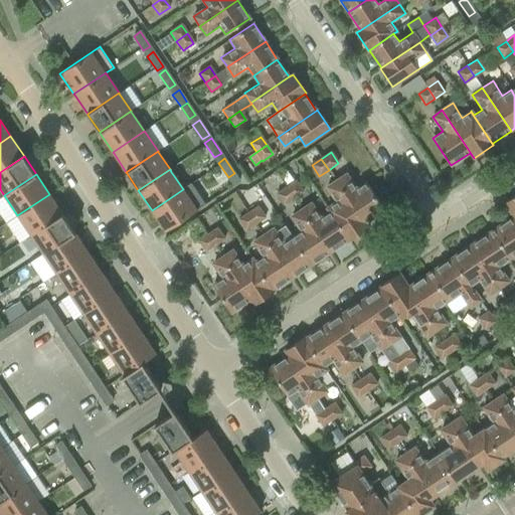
[(346,174),(337,181),(368,228),(369,228),(365,223),(384,210),(366,183),(356,189),(346,174)]
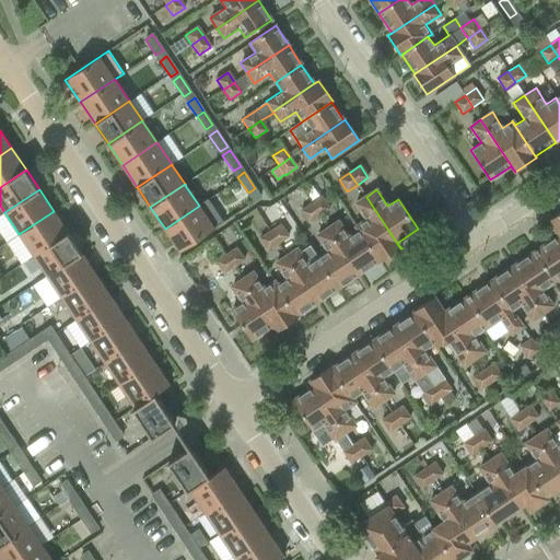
[(322,197),(311,205),(318,217),(329,209),(322,197)]
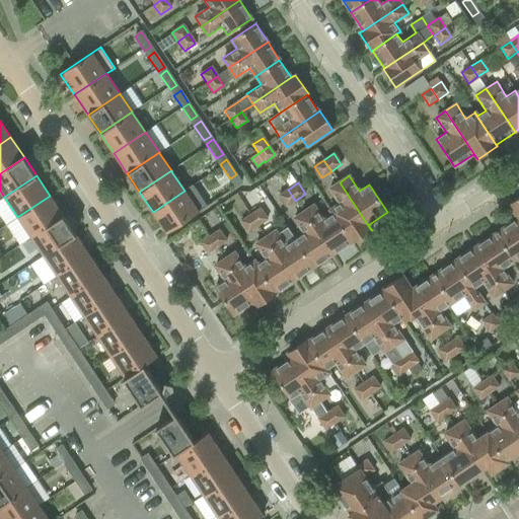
[(329,211),(332,215),(351,242),(352,243),(371,230),(340,182),(329,189),(340,204),(329,211)]
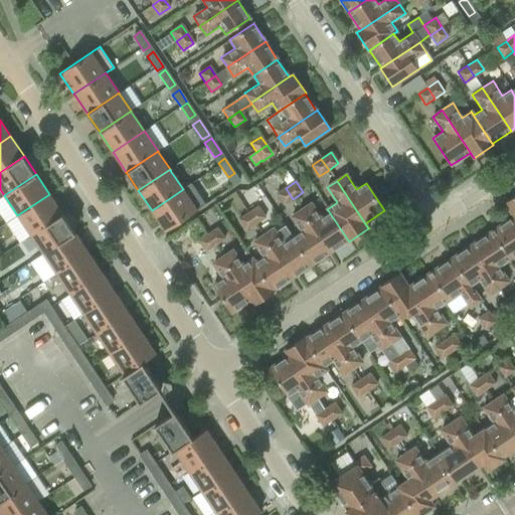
[(183,189),(152,210),(153,213),(165,231),(197,210),(205,204),(191,184),(183,189)]
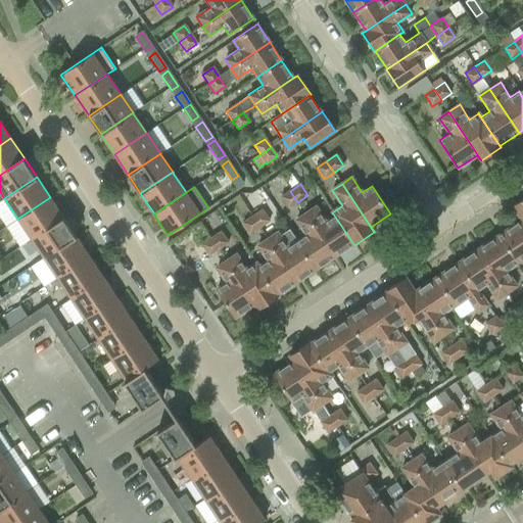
[(297,202),(290,191),(281,197),(288,208),(297,202)]
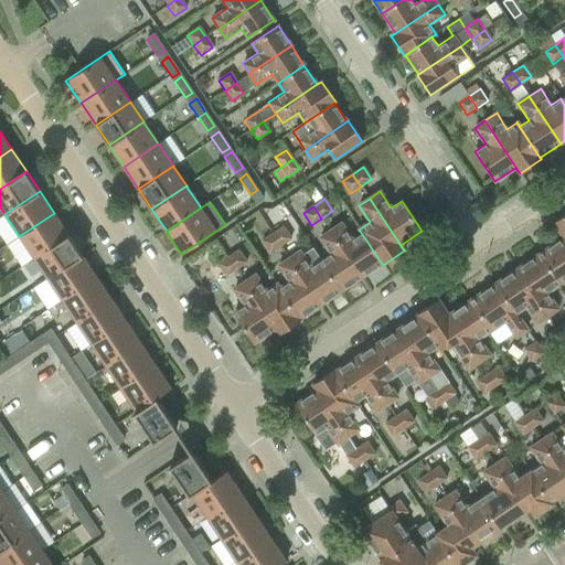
[(20,236),(7,245),(21,266),(33,257),(34,258),(68,235),(54,213),(20,236)]
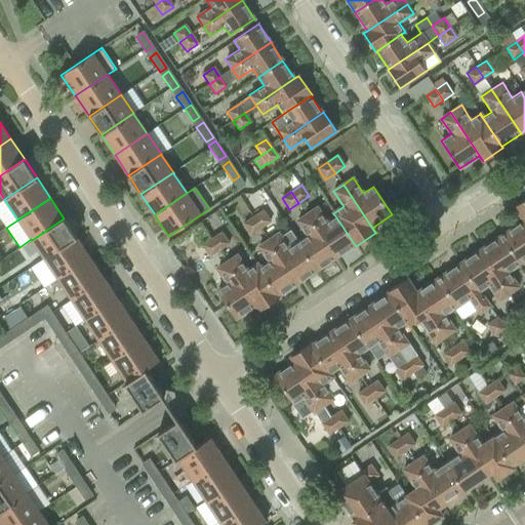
[(524,199),(514,207),(523,220),(524,224),(524,199)]
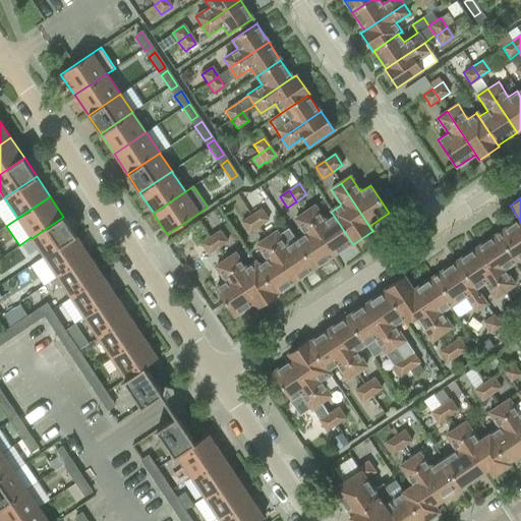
[(315,206),(305,213),(334,255),(352,243),(334,216),(326,221),(315,206)]
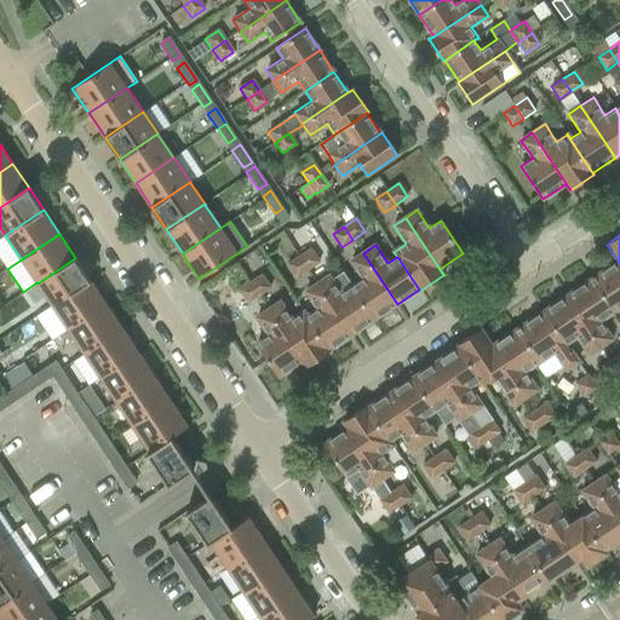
[(310,248),(297,256),(306,269),(319,262),(310,248)]
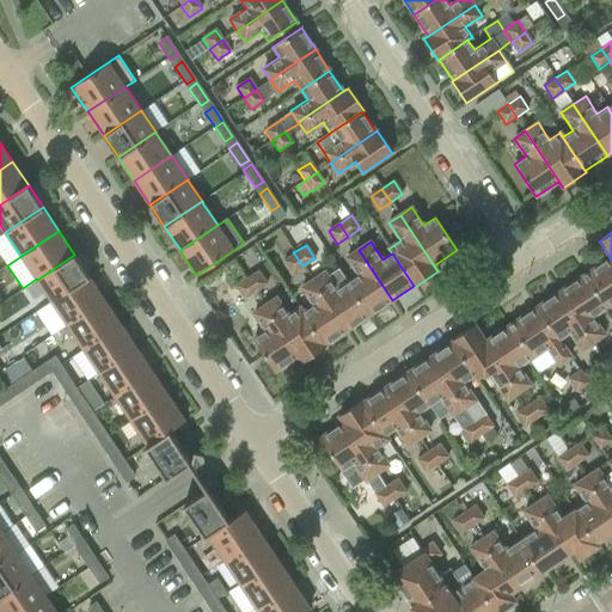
[(359,276),(348,282),(371,314),(392,300),(359,250),(347,257),(359,276)]
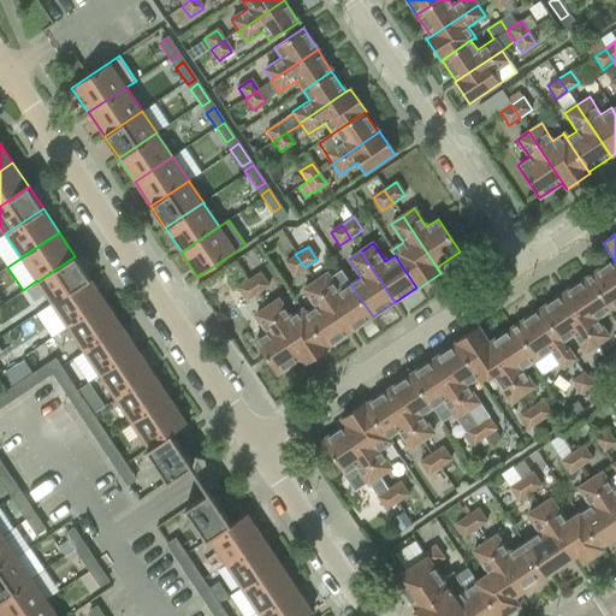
[(304,267),(295,254),(284,261),(294,274),(304,267)]
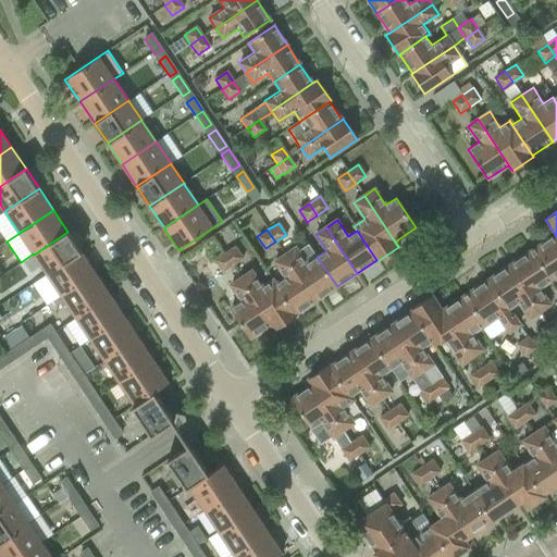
[(34,255),(47,274),(81,251),(67,232),(34,255)]
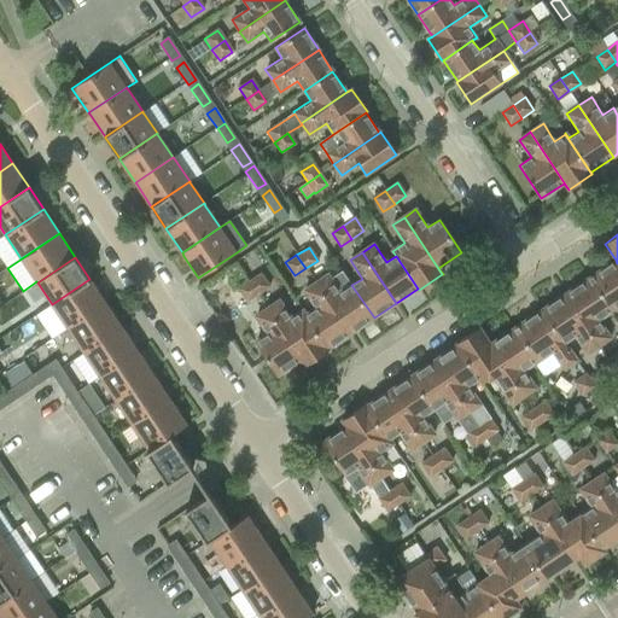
[(617,263),(616,260),(590,278),(612,312),(617,307),(617,263)]
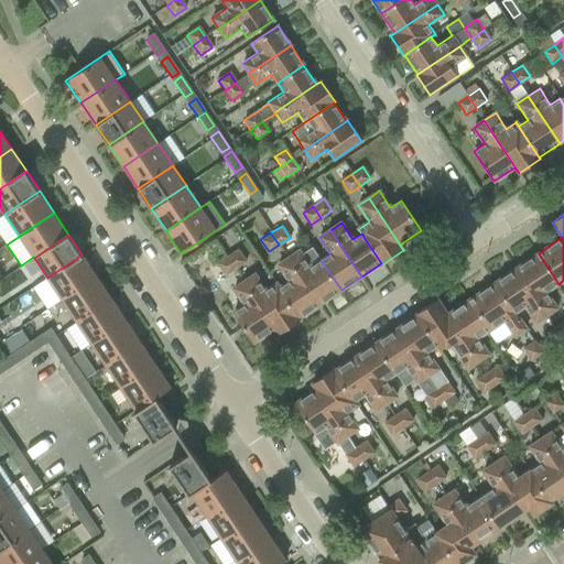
[(237,249),(226,257),(234,269),(245,261),(237,249)]
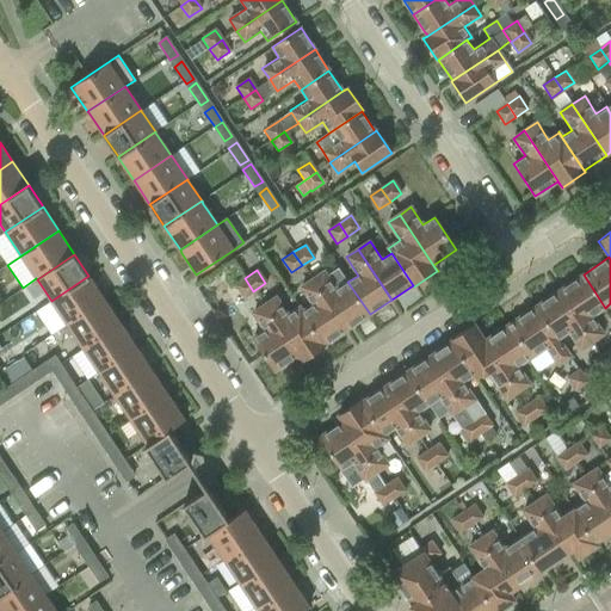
[(325,271),(313,279),(347,329),(370,314),(347,282),(338,289),(325,271)]
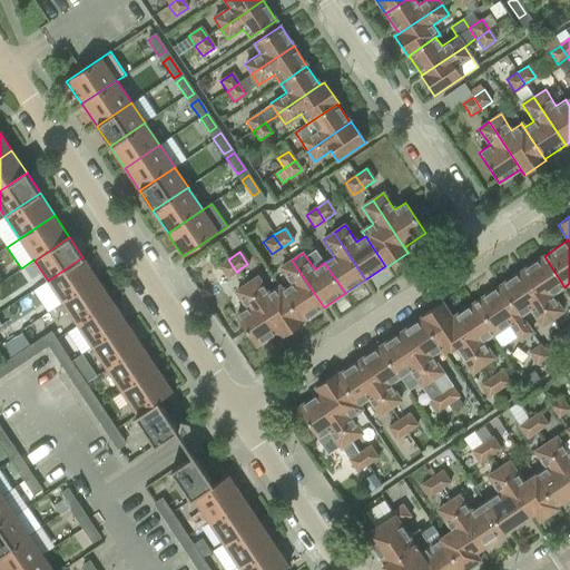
[(552,320),(563,312),(552,296),(564,287),(544,256),(520,272),(552,320)]
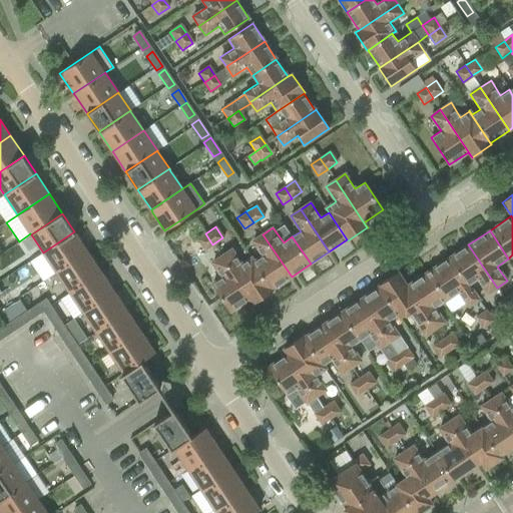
[(43,252),(29,262),(43,282),(56,273),(88,251),(74,231),(43,252)]
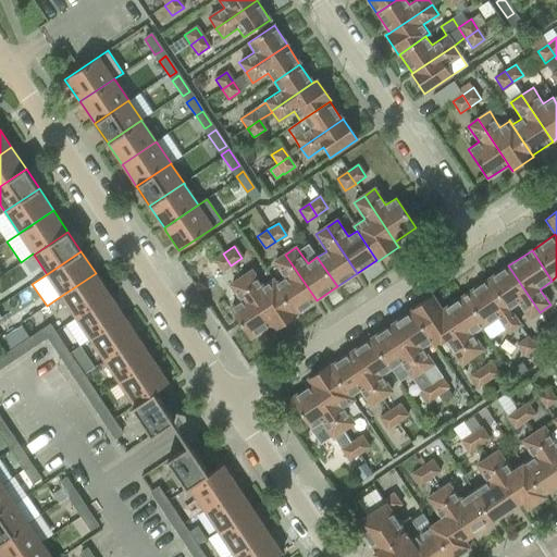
[(231,265),(223,254),(213,260),(221,272),(231,265)]
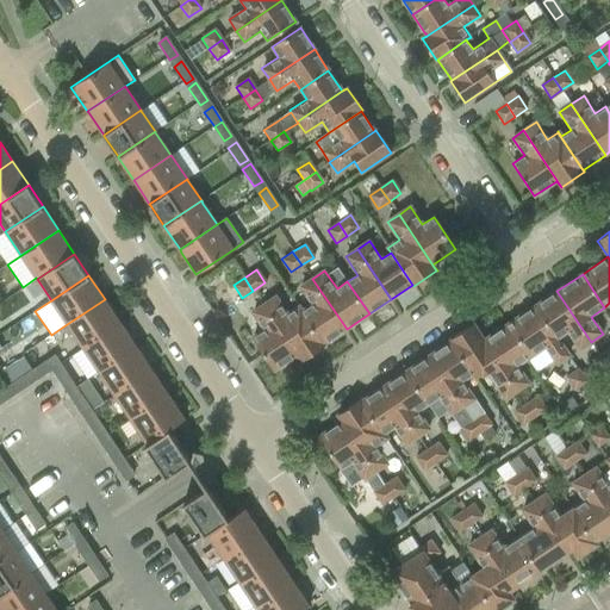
[(312,305),(303,312),(324,344),(347,329),(312,279),(300,287),(312,305)]
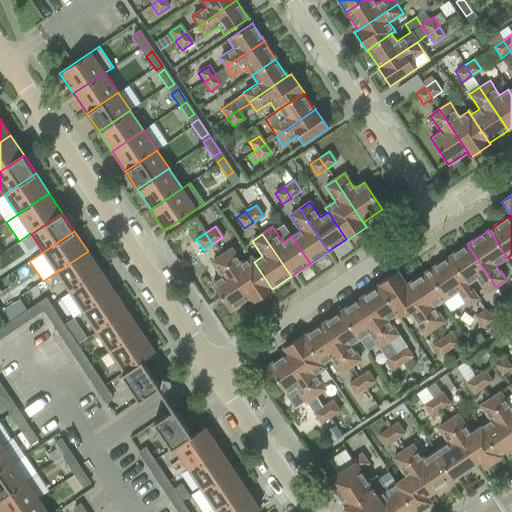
[(467,244),(450,256),(469,284),(476,279),(486,293),(496,287),(467,244)]
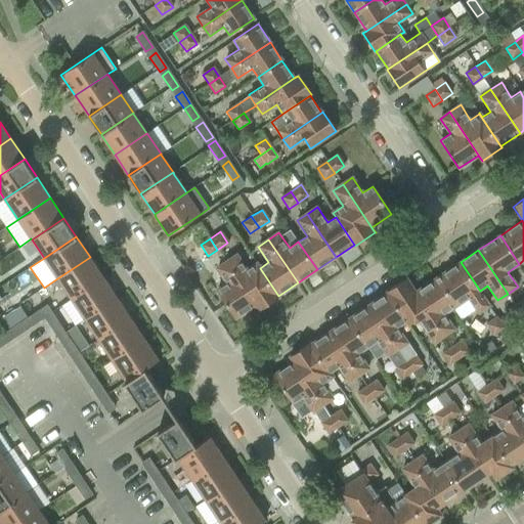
[(237,254),(227,261),(260,309),(278,297),(278,296),(260,268),(257,263),(248,269),(237,254)]
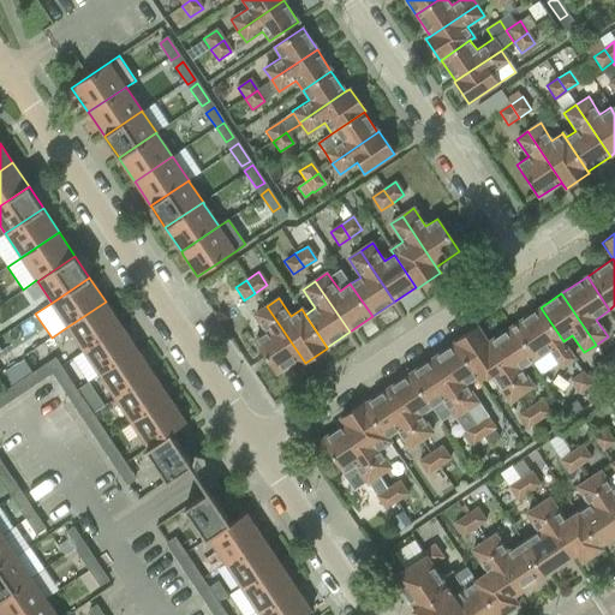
[(67,327),(83,351),(121,326),(106,302),(67,327)]
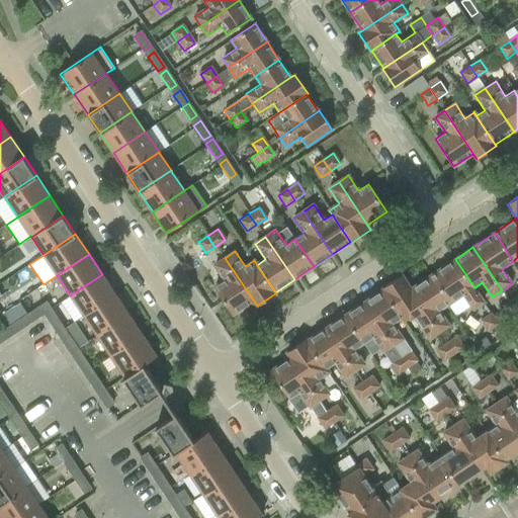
[(257,306),(225,258),(214,265),(225,280),(214,286),(233,315),(252,301),(256,307),(257,306)]
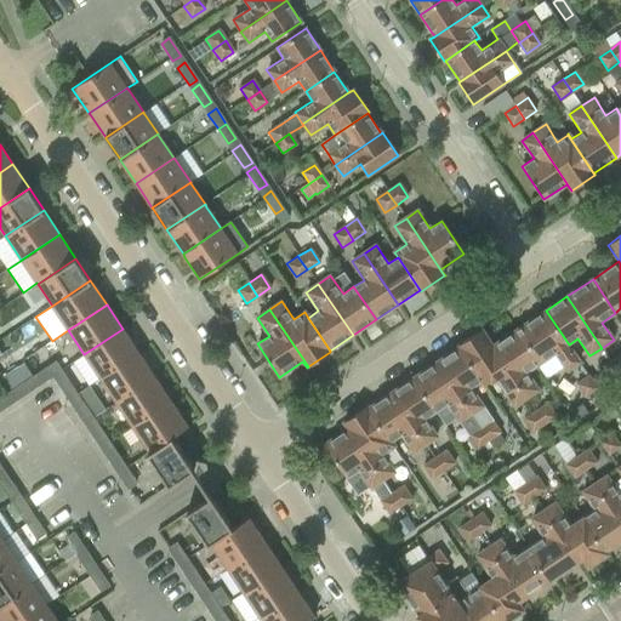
[(546,311),(514,331),(527,348),(536,341),(548,359),(556,354),(567,371),(580,362),(569,345),(546,311)]
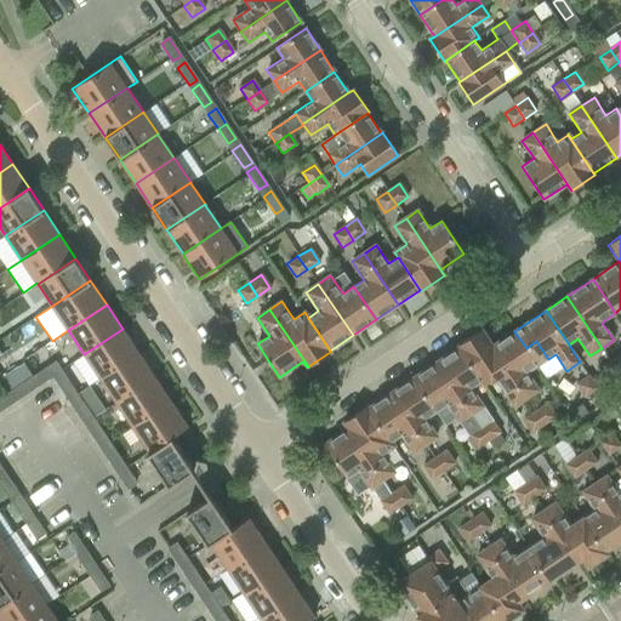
[(84,354),(101,379),(138,353),(123,329),(84,354)]
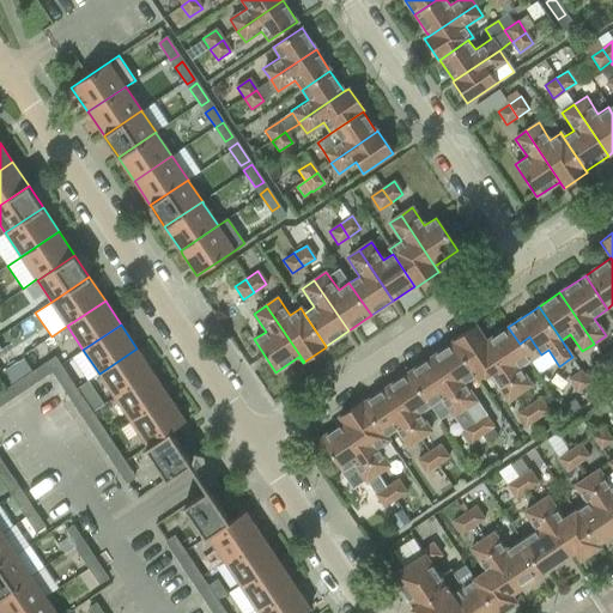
[(453,343),(451,344),(474,377),(477,381),(489,374),(508,401),(520,393),(486,341),(475,326),(451,341),(453,343)]
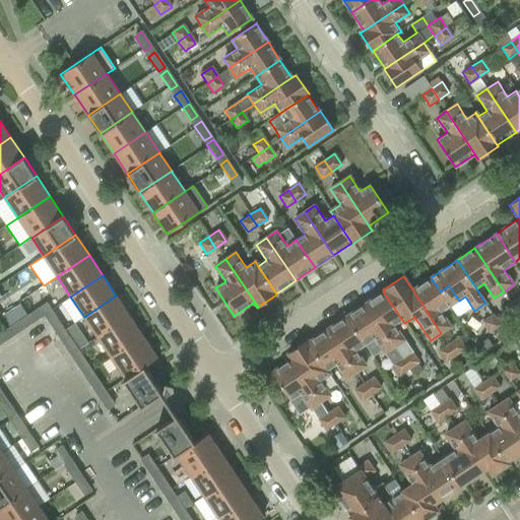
[(450,307),(459,301),(449,285),(441,291),(431,277),(412,289),(441,333),(451,327),(449,323),(457,317),(450,307)]
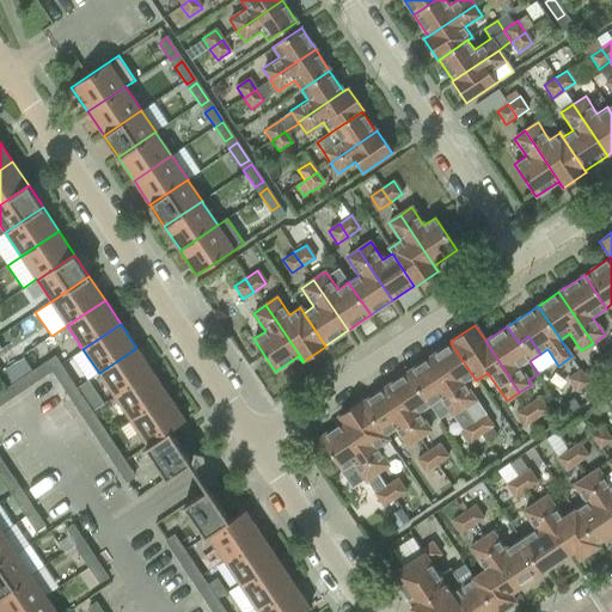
[(451,343),(429,357),(464,409),(473,422),(484,414),(476,401),(464,383),(473,377),(451,343)]
